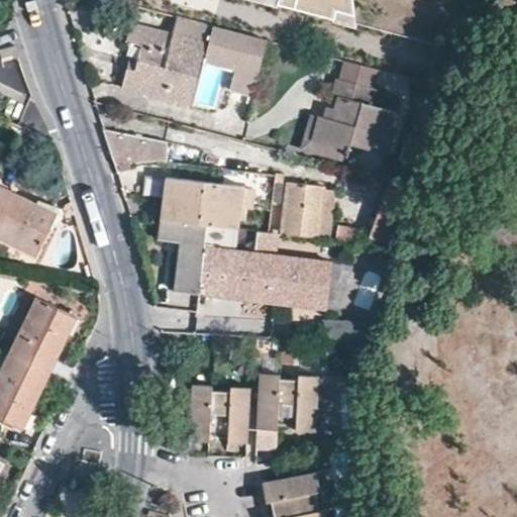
[(255,0),(355,25),(352,0),(255,0)]
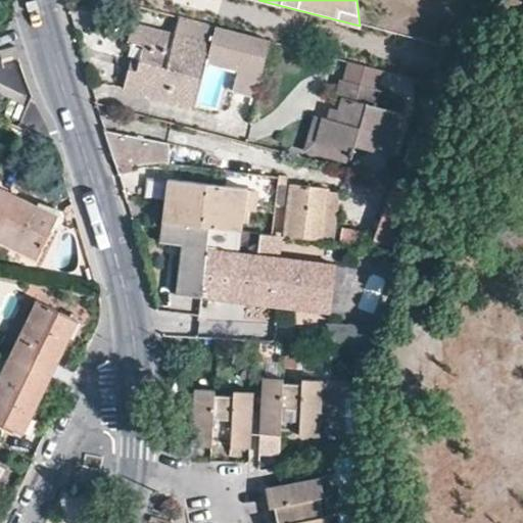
[(253,97),(268,39),(177,15),(173,33),(131,22),(128,40),(141,44),(138,58),(131,57),(123,87),(195,105),(205,62),(238,69),(233,92),(253,97)]
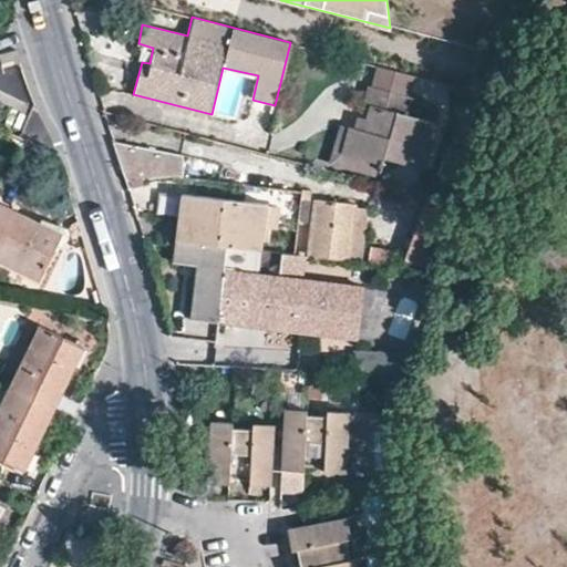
[(19,61),(16,50),(0,53),(0,58),(1,64),(19,61)]
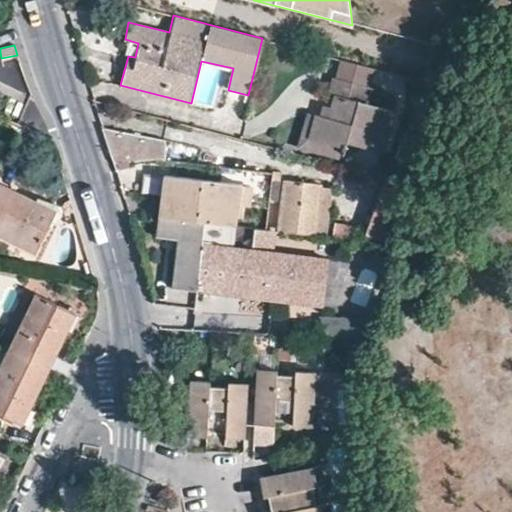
[(387,150),(397,110),(371,103),(375,88),(334,77),(330,93),(333,94),(330,106),(323,104),(320,115),(315,114),(310,133),(310,134),(311,135),(341,143),(348,145),(350,141),(387,150)]
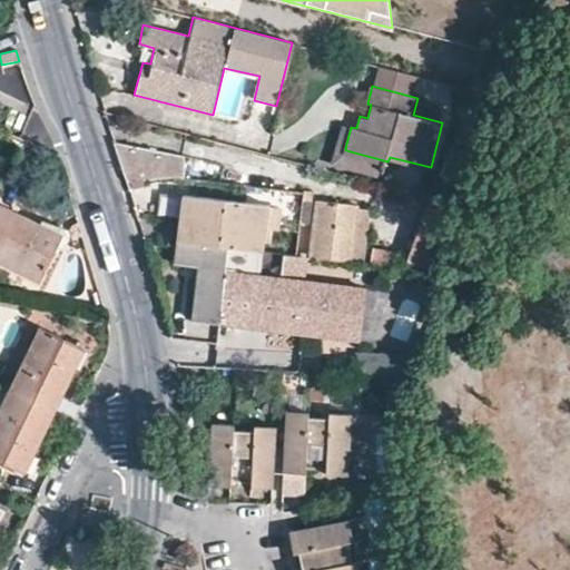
[(375,176),(380,159),(346,150),(345,149),(345,148),(351,127),(338,125),(328,163),(375,176)]
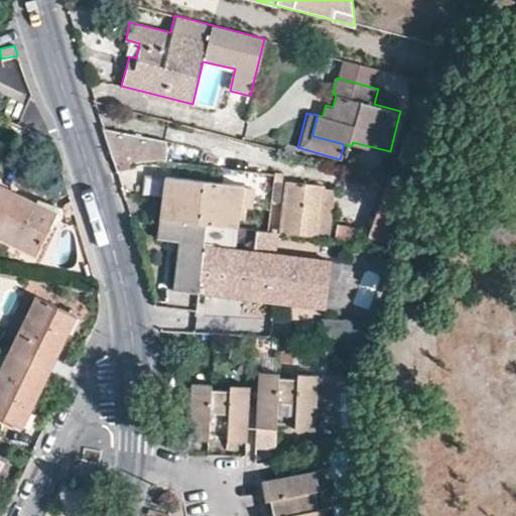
[(103,127),(114,162),(164,157),(164,139),(103,127)]
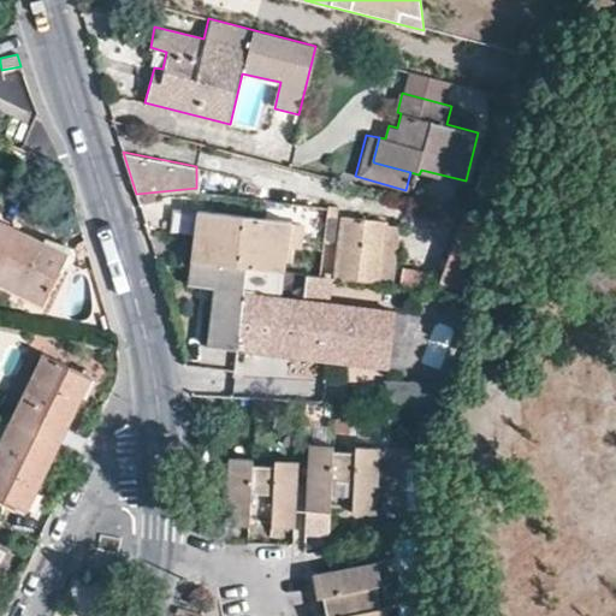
[(321,223),(324,206),(324,205),(324,203),(323,203),(294,201),(291,219),(303,220),(321,223)]
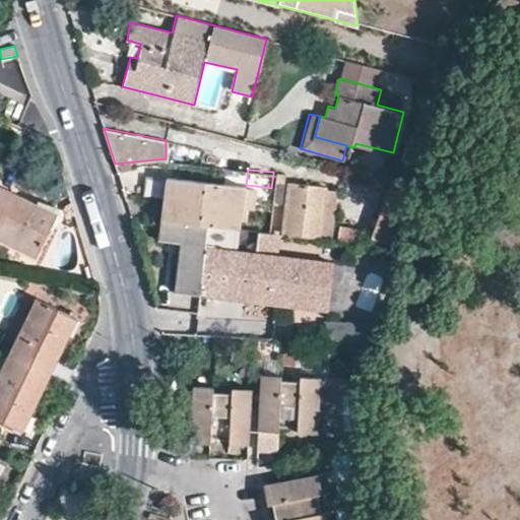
[(167,218),(239,228),(242,207),(244,185),(172,176),(167,218)]
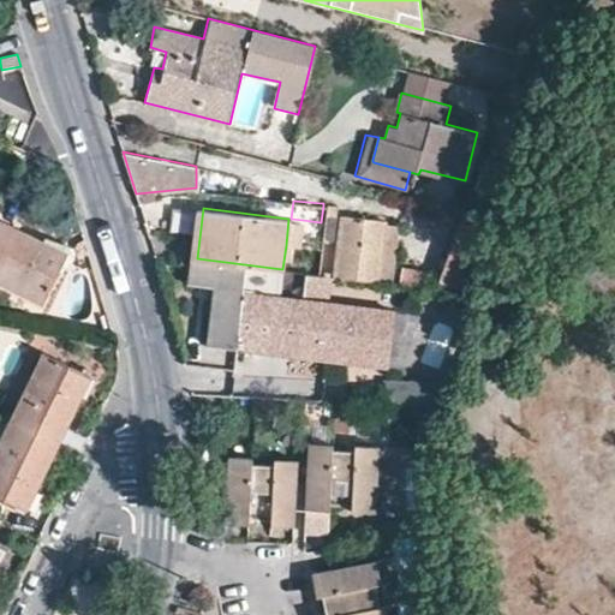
[(500,220),(493,218),(465,210),(440,280),(473,290),(500,220)]
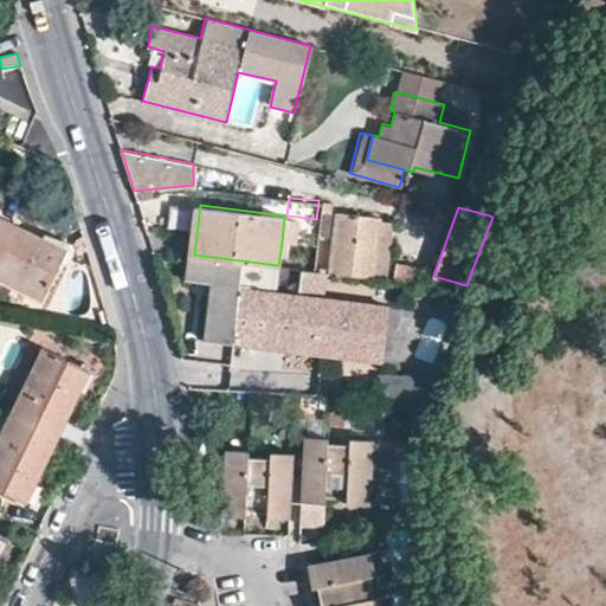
[(326,270),(371,276),(378,217),(331,211),(326,270)]
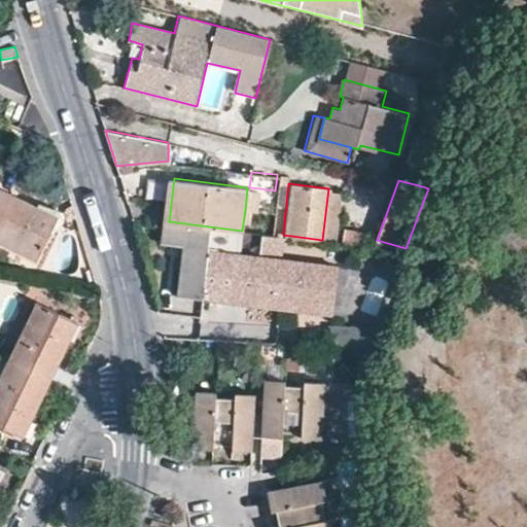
[(245,210),(256,211),(259,188),(249,187),(247,187),(245,210)]
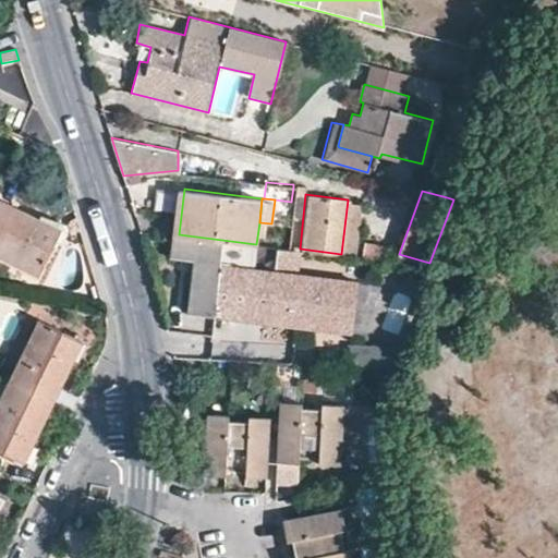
[(0,257),(37,277),(60,230),(0,199),(0,257)]
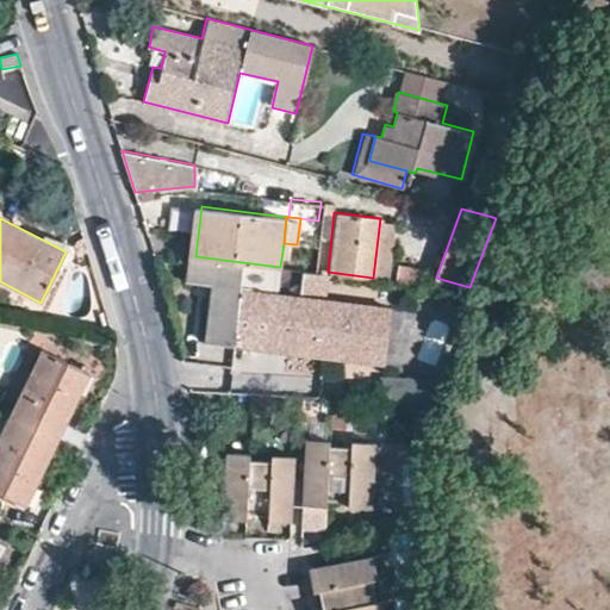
[(284,291),(286,267),(280,267),(195,256),(190,256),(187,279),(212,282),(207,341),(383,361),(391,304),(284,291)]
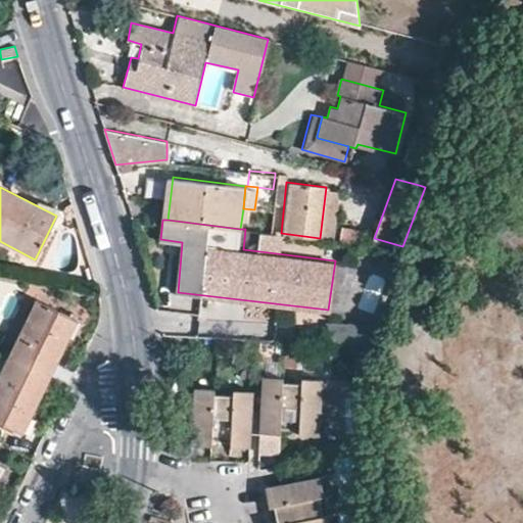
[(13,360),(50,377),(77,320),(41,302),(13,360)]
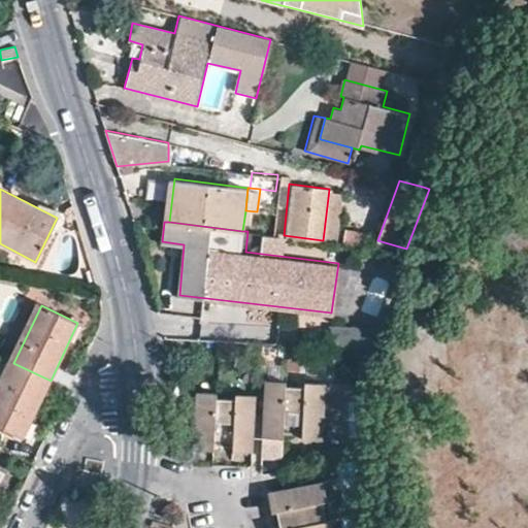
[(0,431),(22,441),(51,381),(13,363),(0,391),(0,431)]
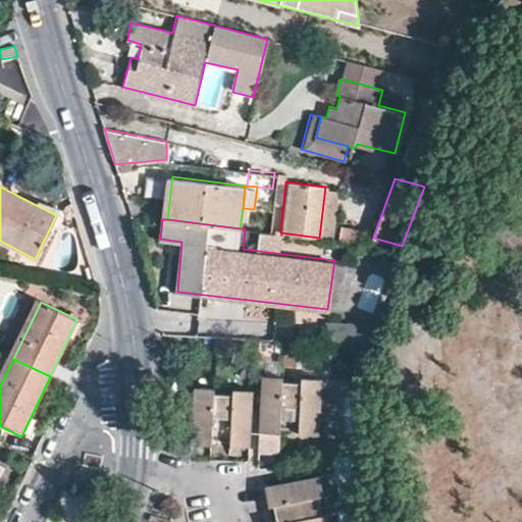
[(317,434),(319,381),(319,380),(317,379),(300,378),(299,383),(283,382),(283,377),(263,375),(260,431),(279,432),(280,432),(280,428),(282,427),(298,428),(298,433),(317,434)]
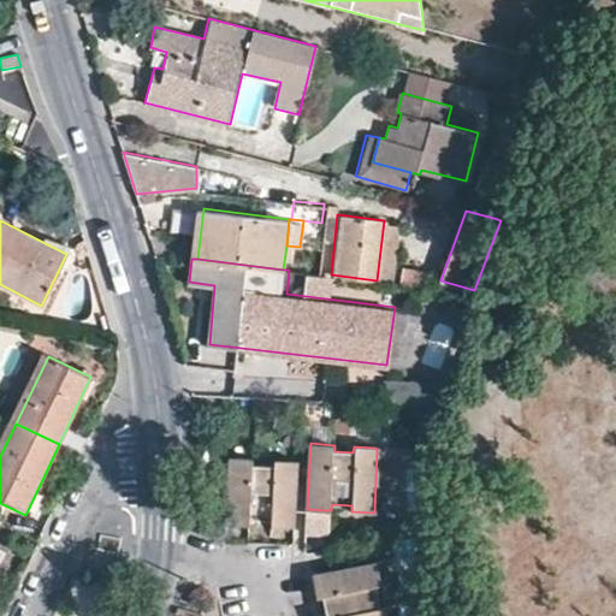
[(295,526),(297,462),(296,461),(274,460),(273,466),(253,465),(253,458),(230,457),(226,522),(248,525),(249,517),(250,516),(272,517),(271,526),(292,527),(295,526)]
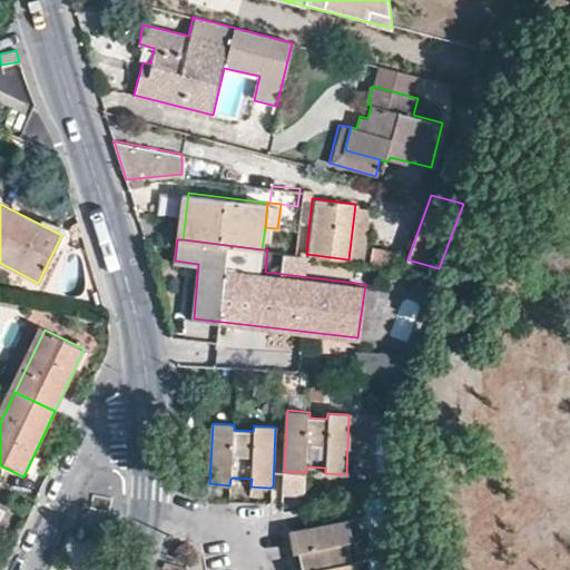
[(353,559),(350,540),(355,539),(351,519),(350,518),(290,529),(294,549),(298,549),(302,566),(302,568),(297,569),(360,569),(359,558),(353,559)]
